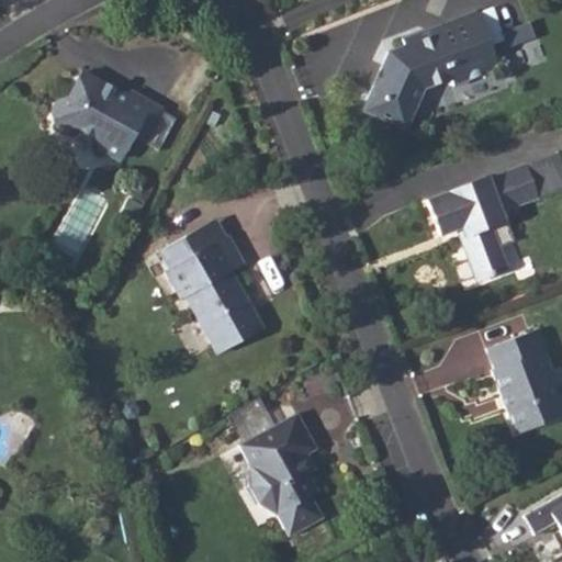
[(471,60),(453,17),(398,37),(401,45),(384,51),(364,97),(368,98),(361,111),(400,128),(405,115),(407,115),(418,91),(430,86),(433,91),(476,75),(471,60)]
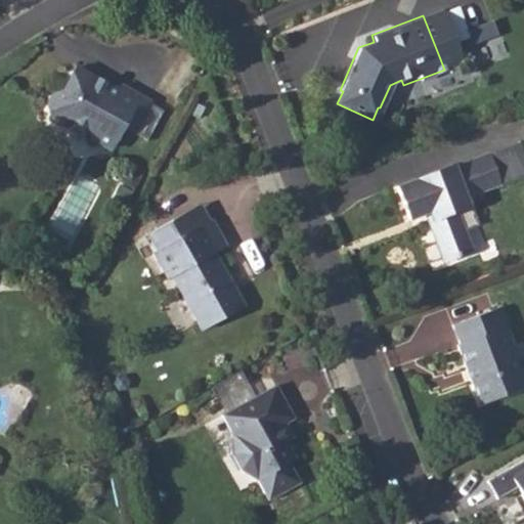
[(60,96),(54,106),(56,117),(67,122),(76,120),(89,126),(91,135),(110,145),(121,124),(132,129),(149,98),(122,84),(119,91),(81,71),(67,94),(60,96)]
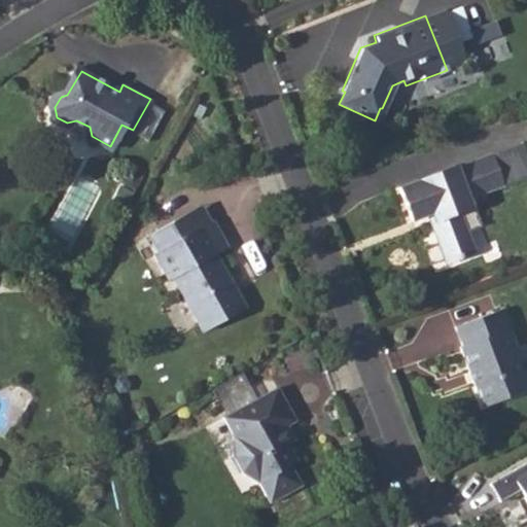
[(450,168),(393,190),(406,222),(421,216),(425,214),(428,222),(424,223),(441,266),(469,254),(453,214),(465,209),(462,200),(497,186),(485,156),(450,170),(450,168)]
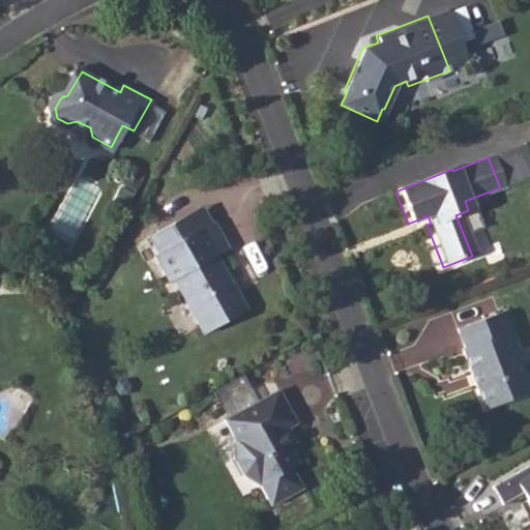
[(182,237),(173,219),(149,233),(158,249),(154,253),(169,278),(173,276),(204,330),(248,305),(218,251),(231,243),(216,218),(213,221),(182,237)]
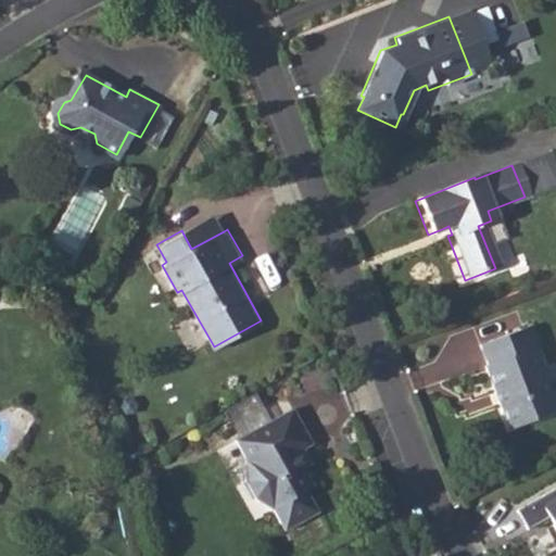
[(532,327),(482,345),(490,367),(488,368),(512,432),(555,415),(555,406),(534,350),(541,348),(532,327)]
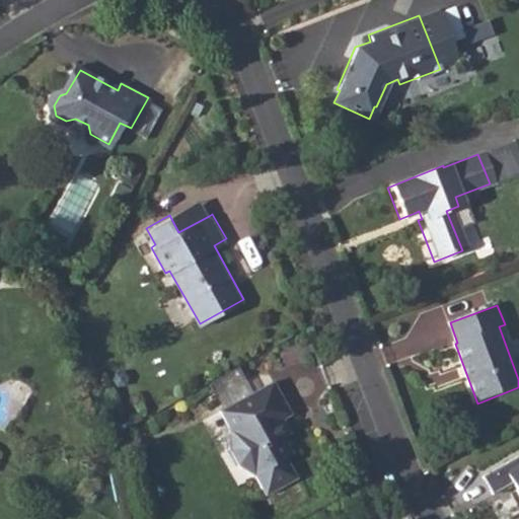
[(276,423),(285,419),(292,414),(273,380),(220,410),(231,429),(231,447),(242,465),(255,473),(268,495),(299,476),(288,457),(297,452),(286,434),(283,436),(276,423)]
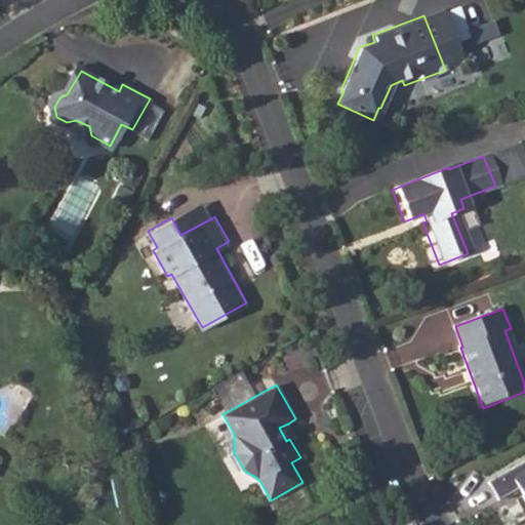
[(524,459),(487,482),(496,500),(518,489),(524,501),(524,459)]
